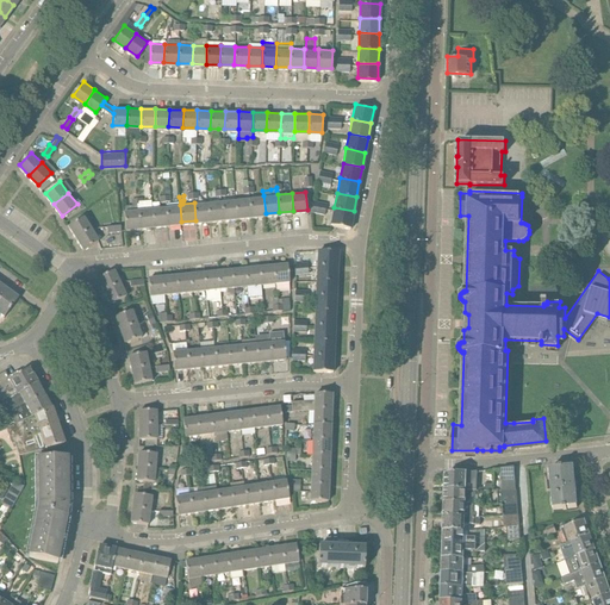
[(195,220),(210,219),(207,201),(206,195),(193,197),(194,203),(195,220)]
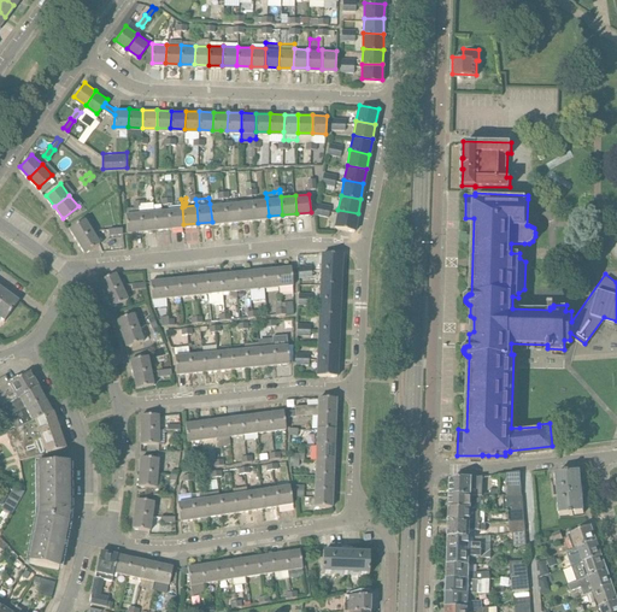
[(254,217),(269,216),(266,198),(252,199),(254,217)]
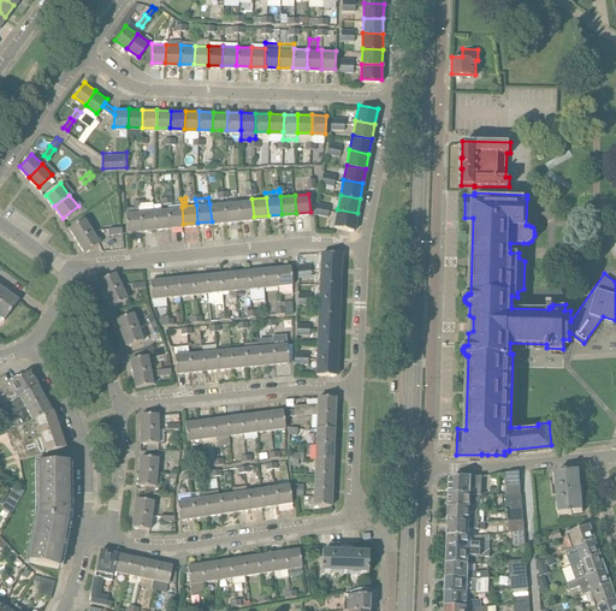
[(240,219),(254,217),(252,199),(238,200),(240,219)]
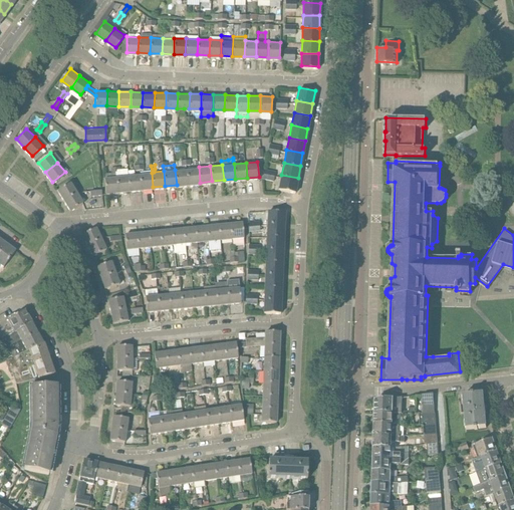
[(189,184),(200,183),(199,167),(187,169),(189,184)]
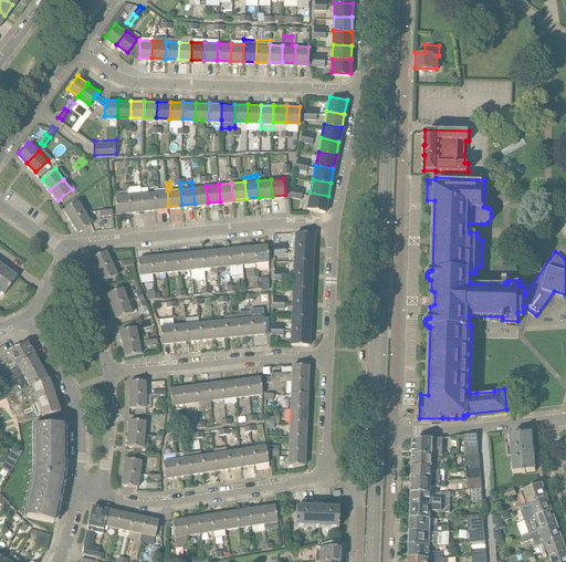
[(195,204),(208,203),(206,186),(192,187),(195,204)]
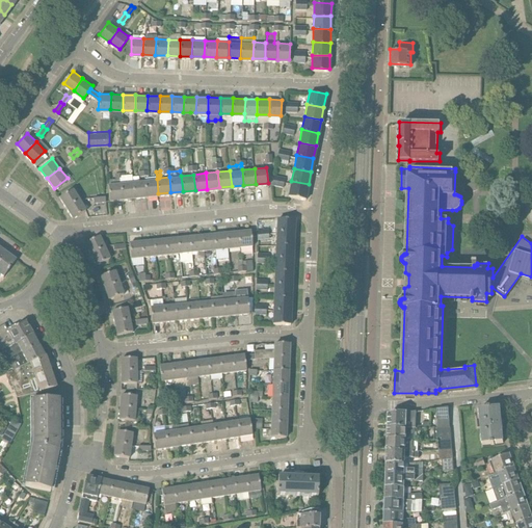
[(147,194),(158,193),(157,179),(144,180),(147,194)]
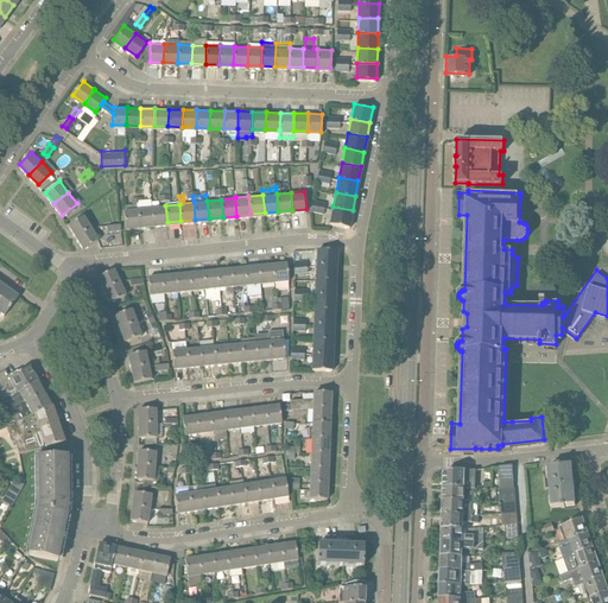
[(153,224),(168,222),(165,205),(152,207),(153,224)]
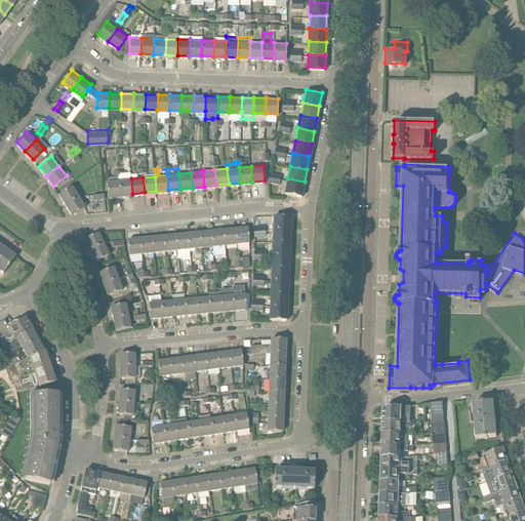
[(120,195),(132,194),(131,178),(119,179),(120,195)]
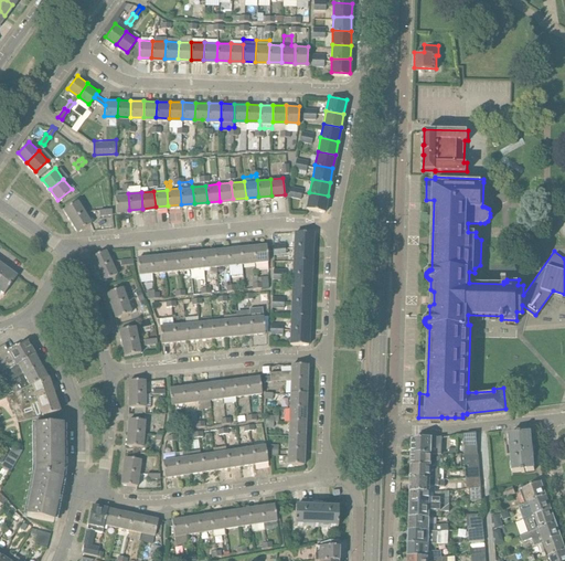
[(328,196),(309,192),(308,200),(307,205),(324,210),(328,196)]
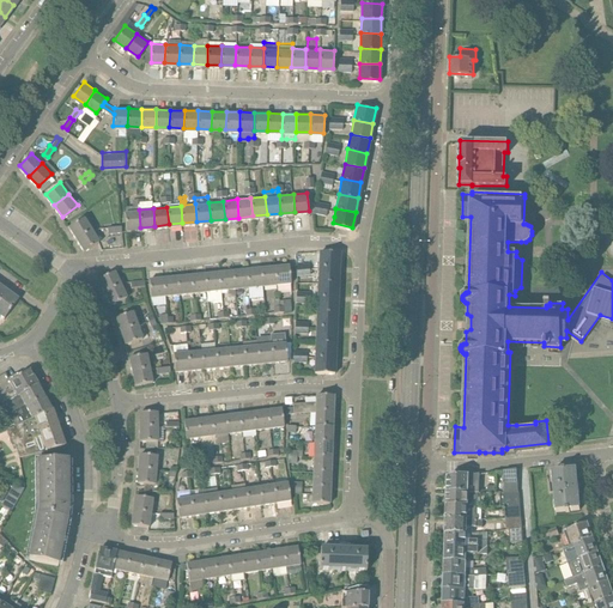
[(127,229),(140,228),(139,210),(125,211),(127,229)]
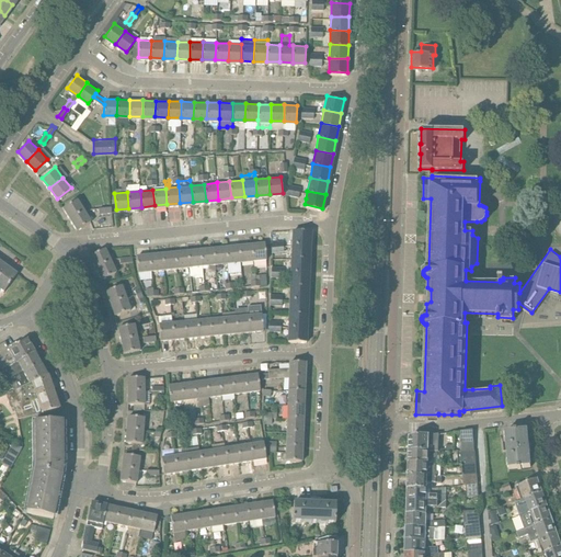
[(70,217),(84,208),(77,197),(63,206),(70,217)]
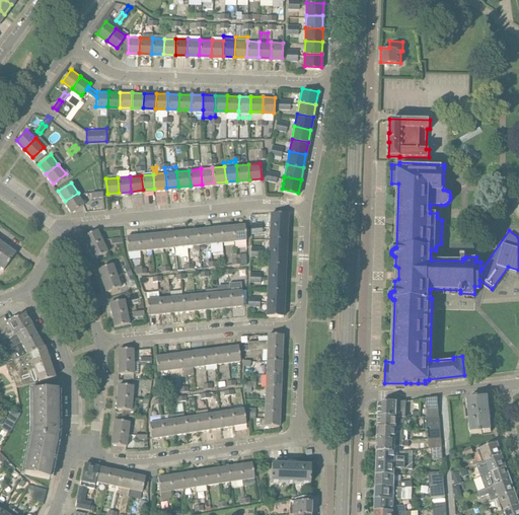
[(71,211),(84,203),(78,193),(65,201),(71,211)]
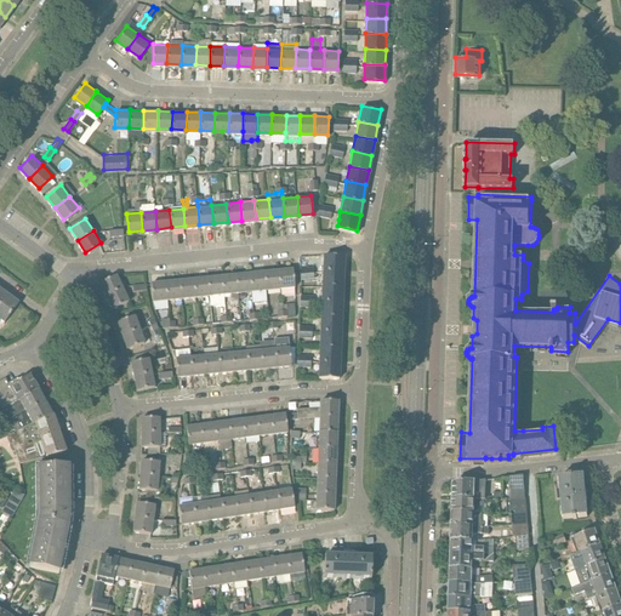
[(324,268),(343,268),(345,254),(324,252),(324,268)]
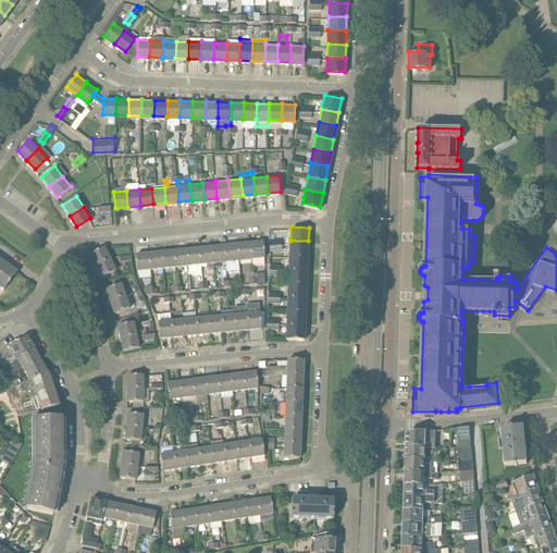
[(250,241),(251,256),(264,255),(262,238),(250,241)]
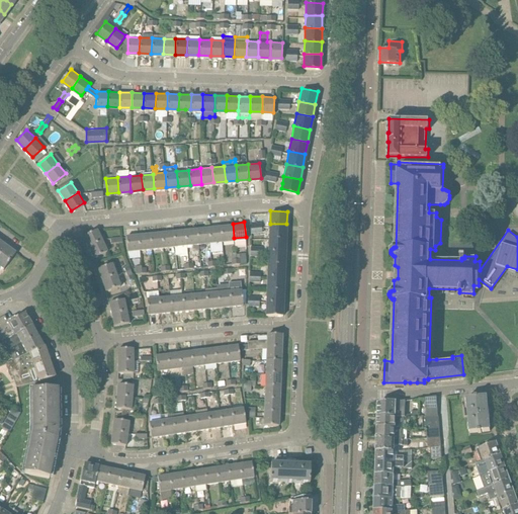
[(223,240),(234,238),(233,224),(221,225),(223,240)]
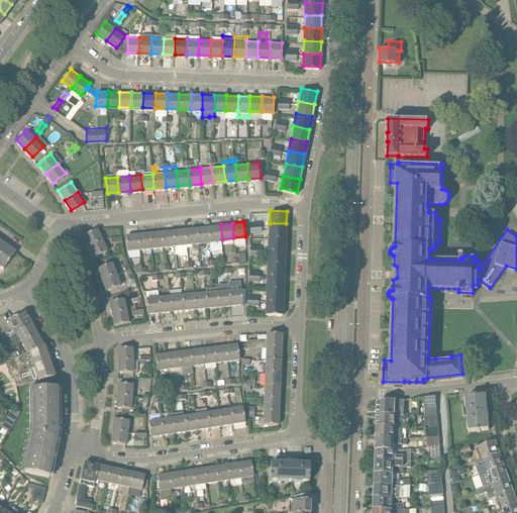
[(269,235),(286,236),(286,223),(270,223),(269,235)]
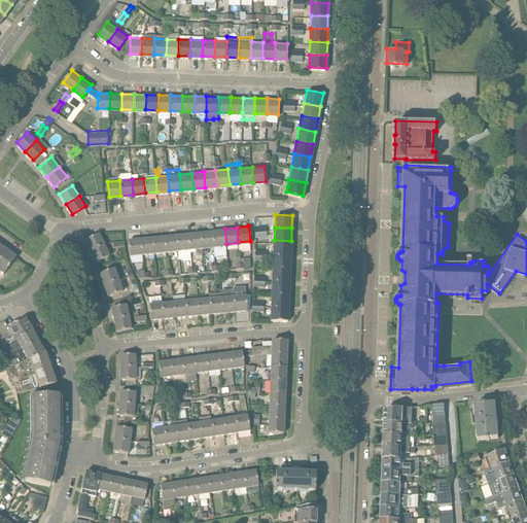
[(214,245),(226,244),(224,229),(212,230),(214,245)]
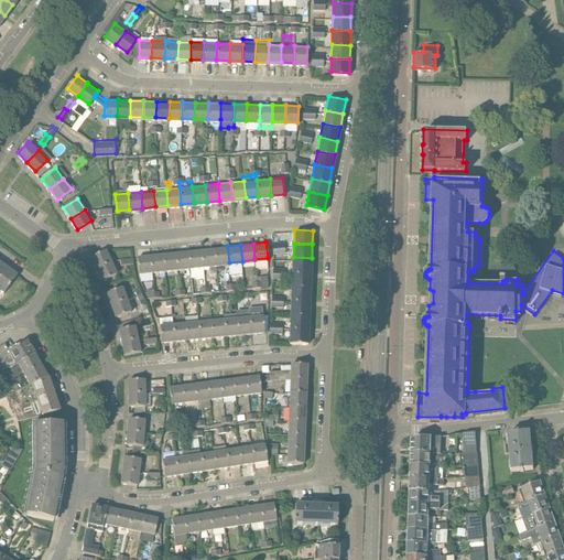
[(229,262),(227,246),(215,247),(216,264),(217,269),(229,268),(229,262)]
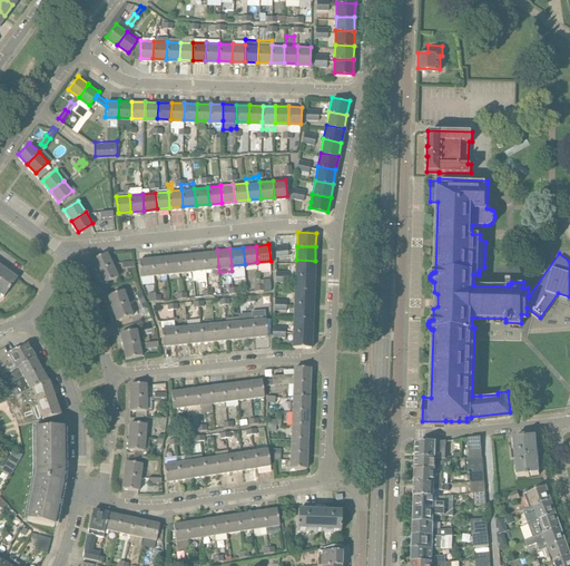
[(205,267),(218,266),(217,250),(204,251),(205,267)]
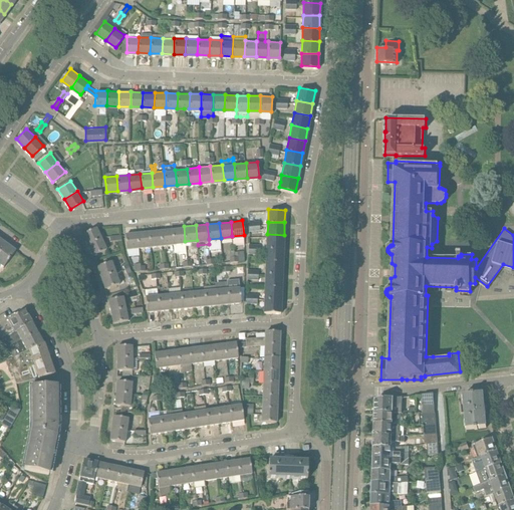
[(87,243),(101,236),(96,226),(82,232),(87,243)]
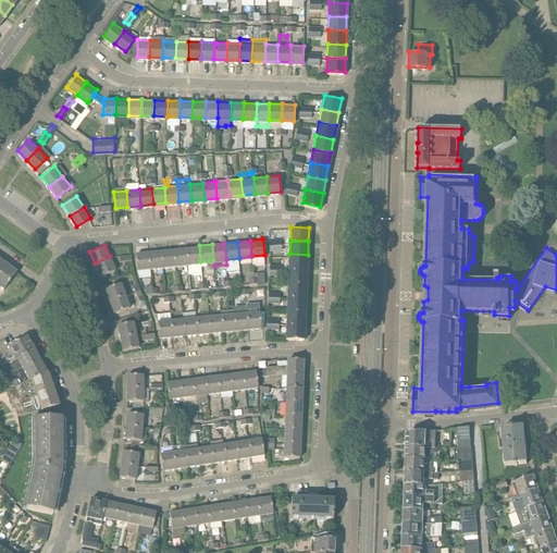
[(188,262),(200,261),(199,245),(186,247),(188,262)]
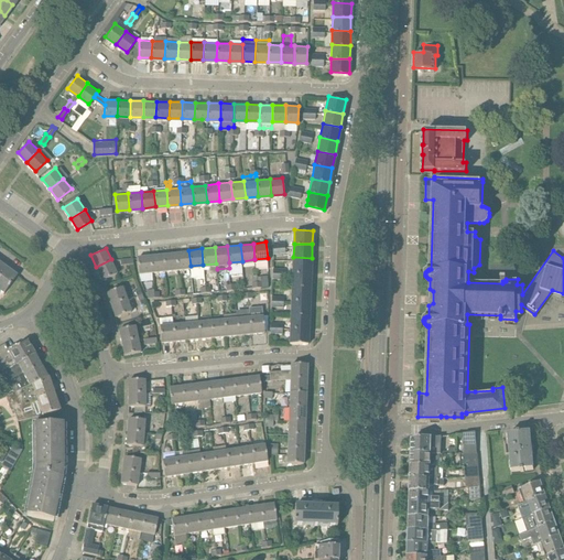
[(177,268),(191,266),(188,250),(176,251),(177,268)]
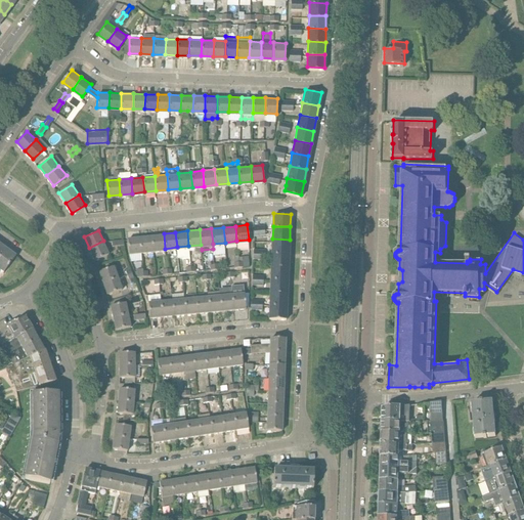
[(153,250),(165,249),(164,233),(151,234),(153,250)]
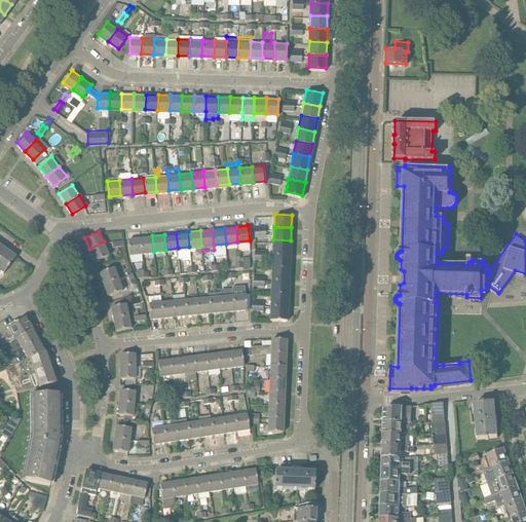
[(142,252),(153,251),(152,235),(140,236),(142,252)]
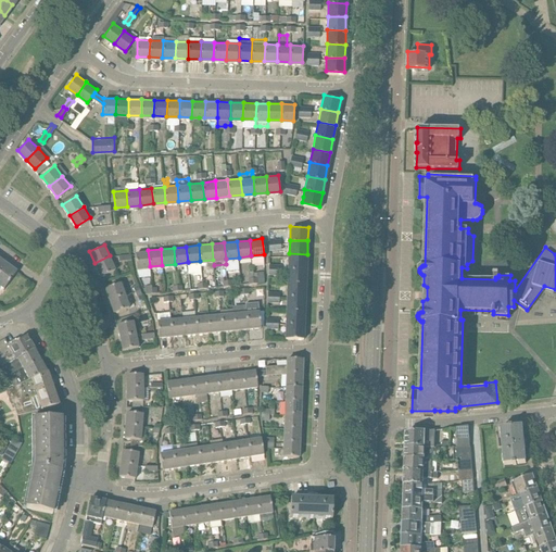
[(137,267),(150,266),(148,250),(136,251),(137,267)]
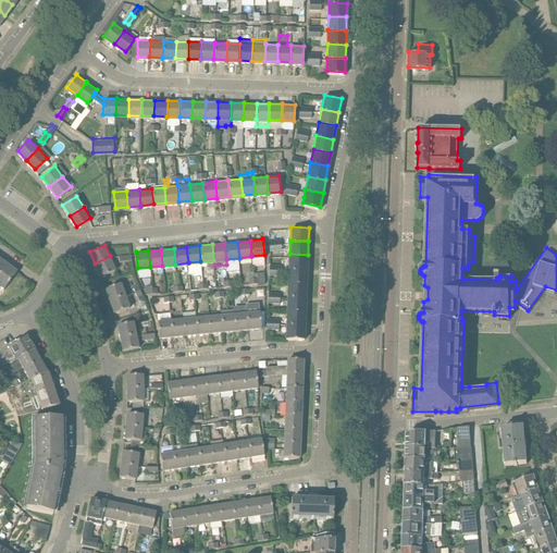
[(289,268),(307,269),(308,255),(289,254),(289,268)]
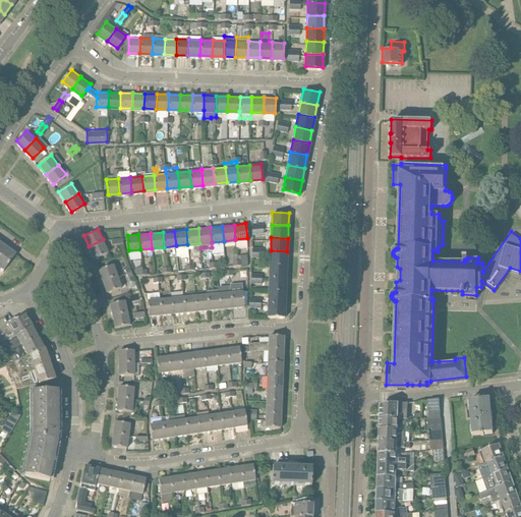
[(89,246),(95,257),(108,250),(103,239),(89,246)]
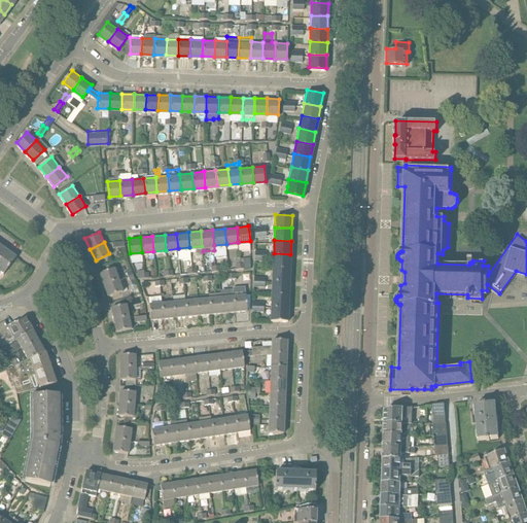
[(6,247),(0,254),(0,269),(4,272),(16,254),(6,247)]
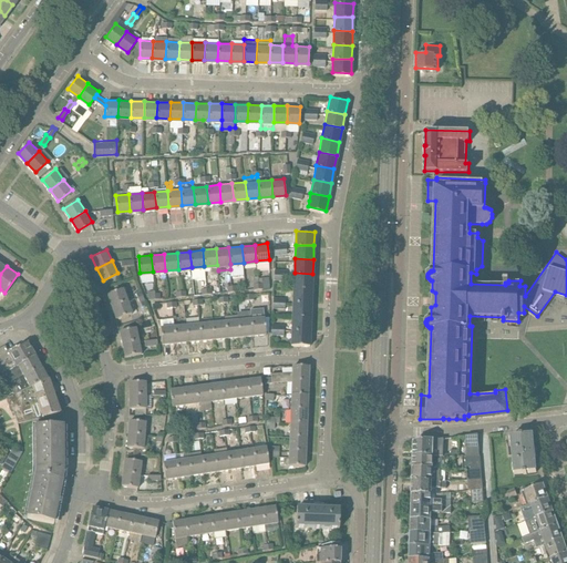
[(294,287),(312,287),(312,274),(295,273),(294,287)]
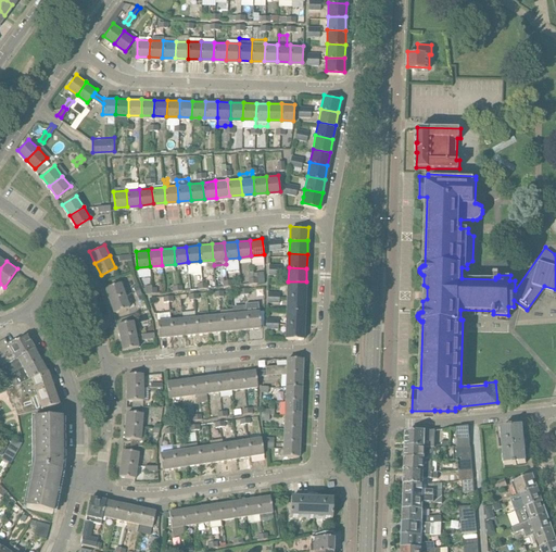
[(254,280),(265,279),(264,268),(253,270),(253,275),(254,280)]
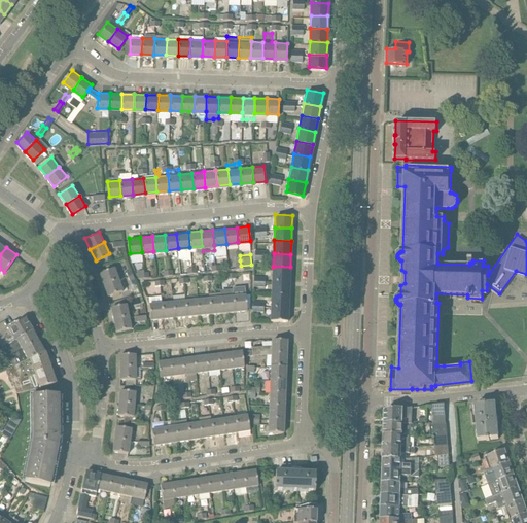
[(104,282),(118,277),(114,266),(100,271),(104,282)]
